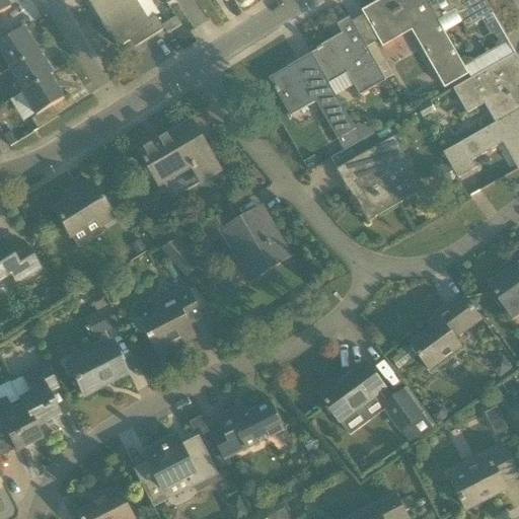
[(0,0),(0,29),(6,26),(0,16),(0,15),(11,8),(5,0),(0,0)]
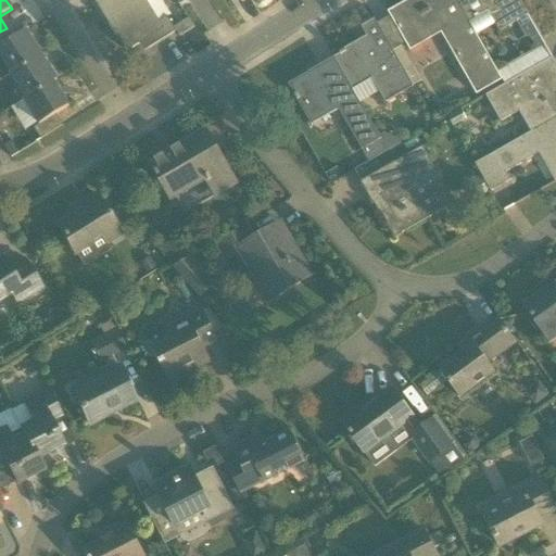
[(93,0),(108,22),(142,0),(93,0)]
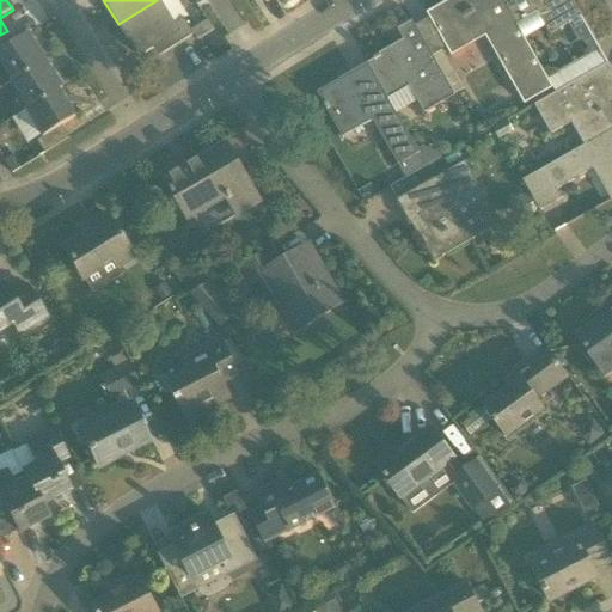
[(164,54),(195,35),(191,30),(184,19),(176,24),(160,0),(157,0),(118,24),(140,57),(159,46),(164,54)]
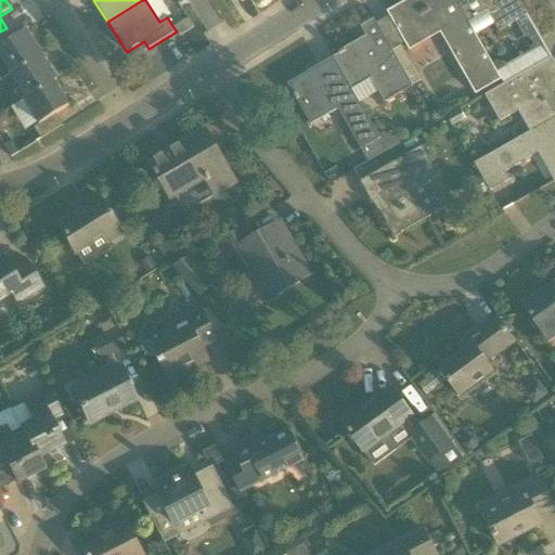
[(422,82),(400,47),(404,43),(409,51),(439,34),(475,95),(501,80),(497,73),(468,23),(455,0),(417,0),(417,1),(416,0),(409,0),(387,12),(389,16),(377,24),(413,87),(422,82)]
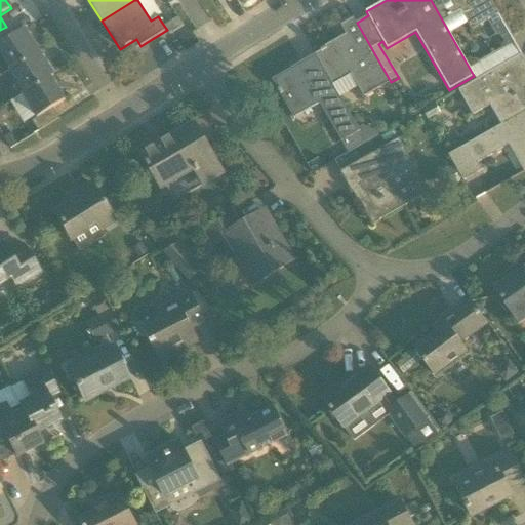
[(431,0),(443,22),(460,11),(472,31),(489,21),(498,15),(489,0),(431,0)]
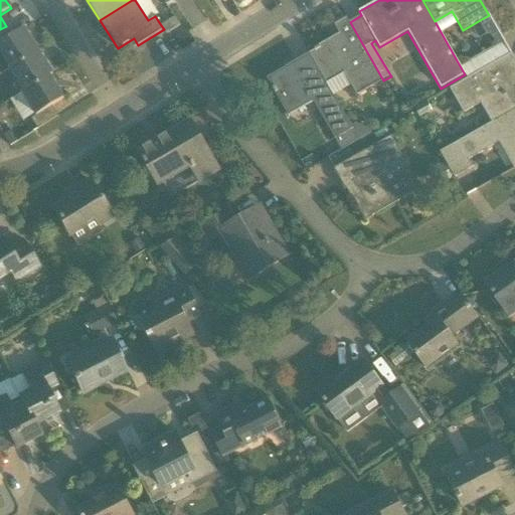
[(489,15),(480,20),(491,39),(493,38),(500,34),(489,15)]
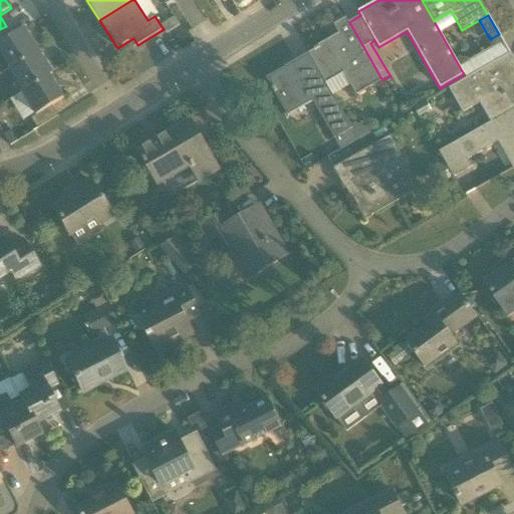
[(173,18),(161,25),(164,29),(167,33),(178,26),(180,25),(175,17),(173,18)]
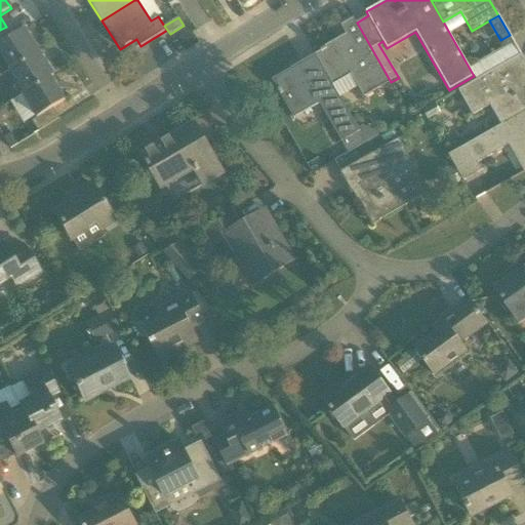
[(364,97),(391,82),(357,23),(354,18),(341,26),(348,36),(315,54),(326,73),(333,85),(351,75),(364,97)]
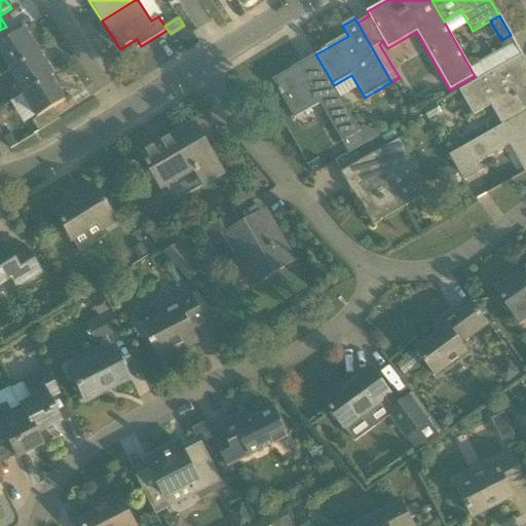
[(6,27),(0,30),(0,77),(0,78),(12,70),(39,52),(25,29),(12,37),(6,27)]
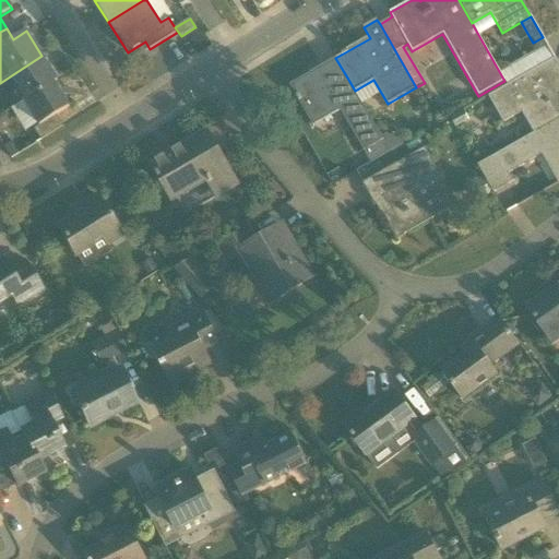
[(500,73),(504,81),(508,85),(555,58),(547,46),(500,73)]
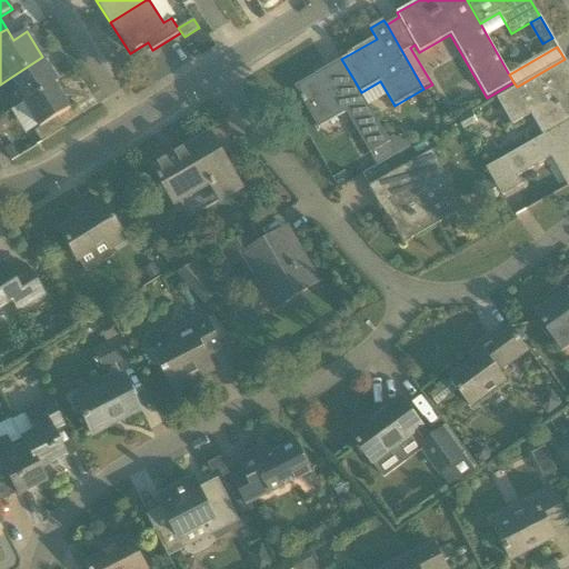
[(26,103),(56,85),(59,82),(42,57),(13,76),(29,100),(25,102),(26,103)]
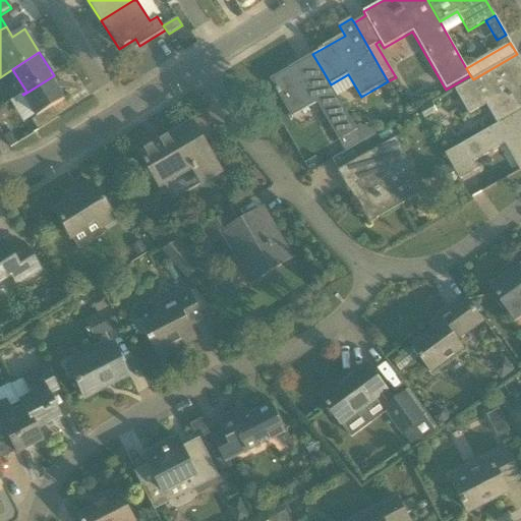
[(345,154),(363,142),(357,130),(331,84),(324,72),(312,54),(299,62),(300,64),(273,79),(277,89),(276,90),(291,118),(316,104),(345,154)]
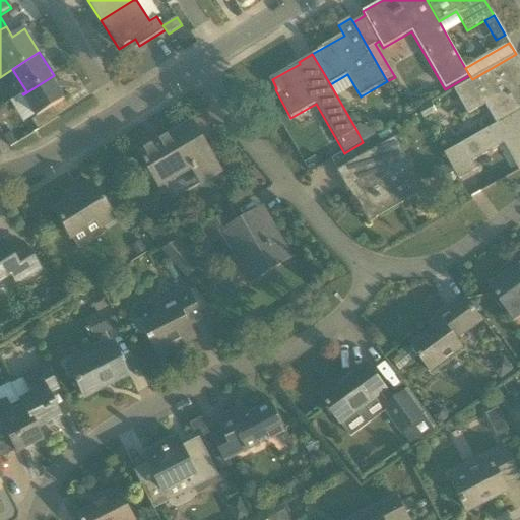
[(519,61),(516,54),(472,79),(454,89),(468,115),(485,105),(497,124),(519,110),(519,77),(516,71),(519,68),(519,61)]
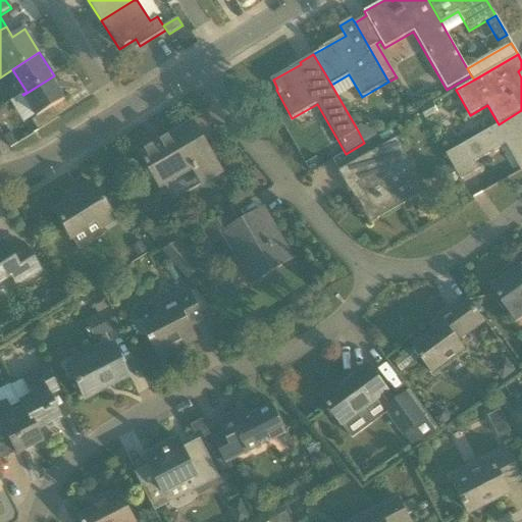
[(38,118),(33,121),(39,132),(59,118),(53,108),(65,100),(51,77),(23,95),(38,118)]
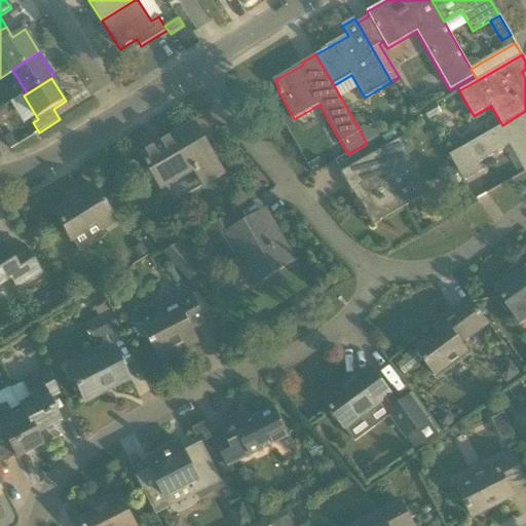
[(437,104),(424,112),(429,120),(442,113),(437,104)]
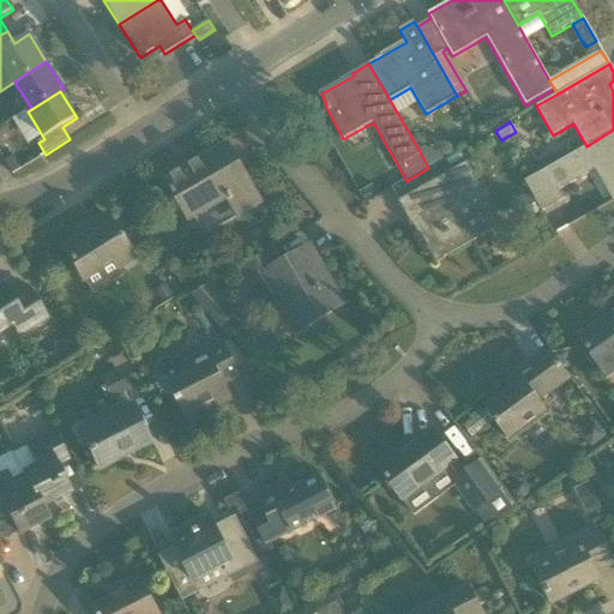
[(601,168),(612,187),(613,191),(613,130),(587,146),(525,181),(542,211),(563,200),(558,192),(601,168)]
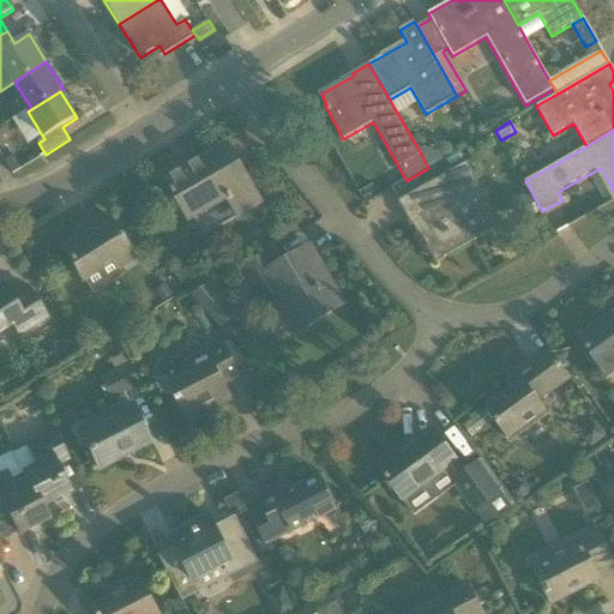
[(166,180),(181,206),(185,204),(193,220),(228,199),(238,216),(262,203),(228,144),(166,180)]
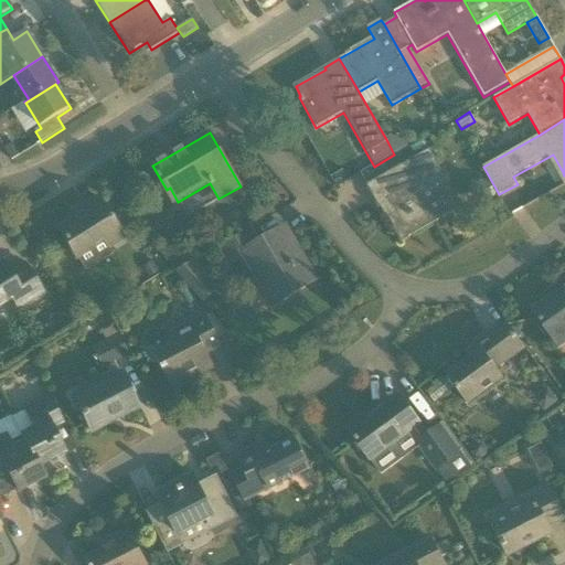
[(390,136),(385,139),(387,141),(394,155),(408,146),(406,142),(390,136)]
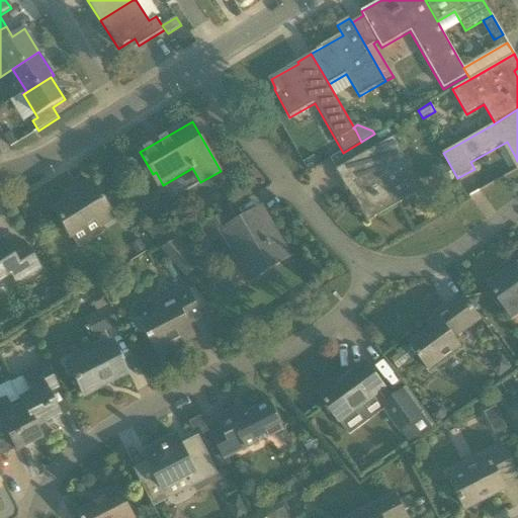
[(11,132),(4,137),(11,147),(18,142),(11,132)]
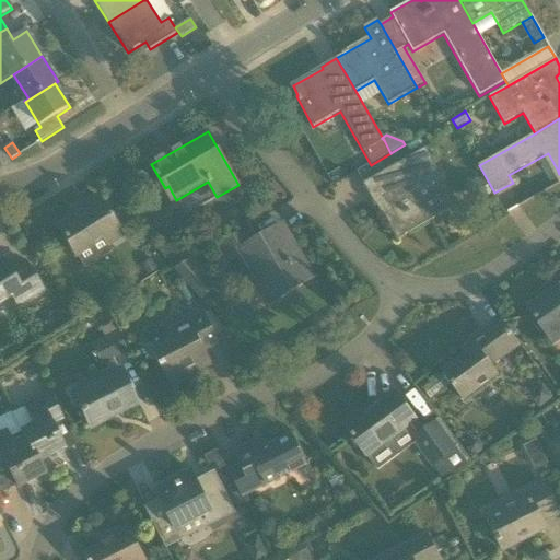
[(440,213),(424,187),(442,177),(426,148),(362,184),(376,207),(378,205),(398,240),(434,219),(433,218),(440,213)]
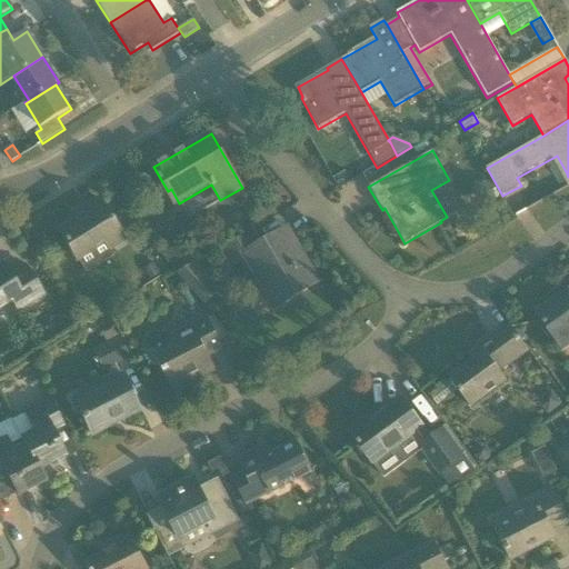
[(491,182),(472,187),(478,205),(496,200),(491,182)]
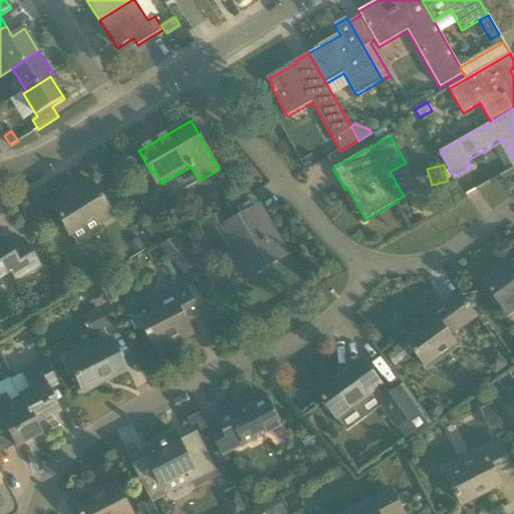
[(97,226),(111,218),(87,180),(74,189),(76,192),(64,200),(51,208),(55,215),(62,227),(68,236),(70,235),(77,247),(88,240),(81,228),(94,220),(97,226)]
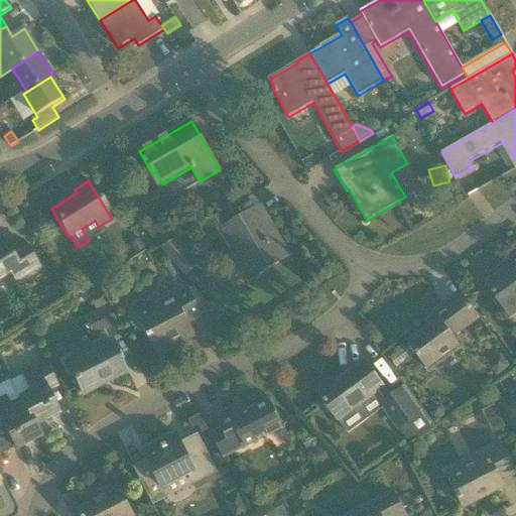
[(208,240),(222,232),(250,280),(289,256),(264,212),(248,222),(245,216),(236,222),(229,210),(200,226),(208,240)]
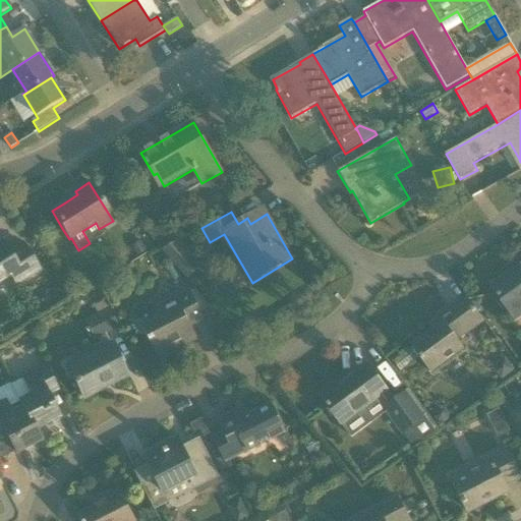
[(56,218),(47,223),(55,235),(63,230),(56,218)]
